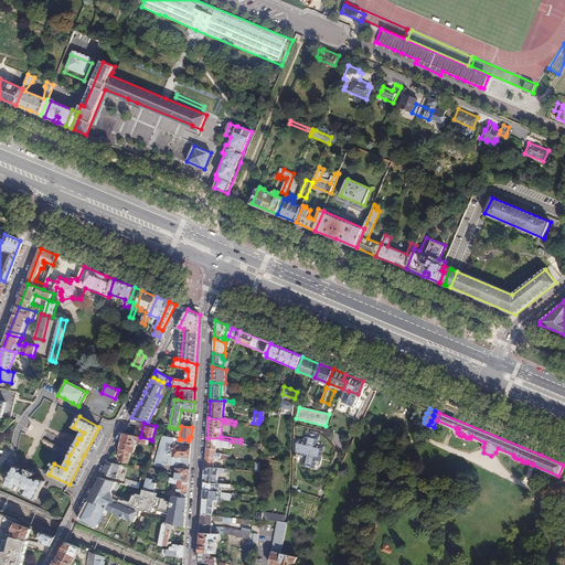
[(140,437),(125,433),(120,448),(131,451),(135,452),(137,445),(138,445),(139,441),(142,441),(142,443),(149,445),(150,439),(140,437)]
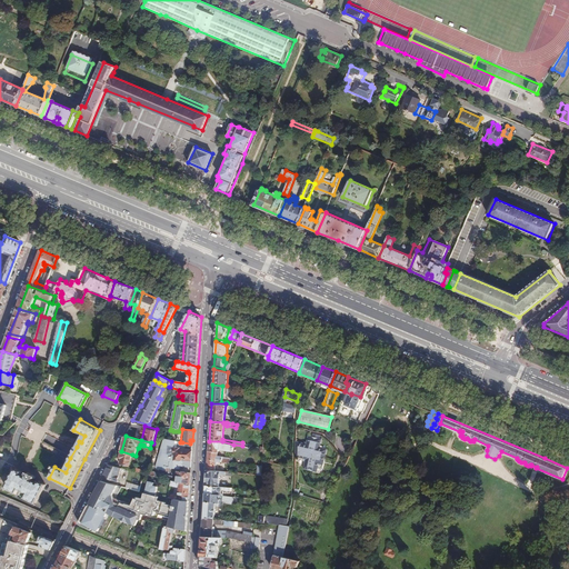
[(180,466),(191,466),(192,443),(190,443),(182,442),(180,449),(175,448),(175,441),(166,440),(165,445),(162,445),(156,468),(166,470),(167,468),(180,468),(180,466)]
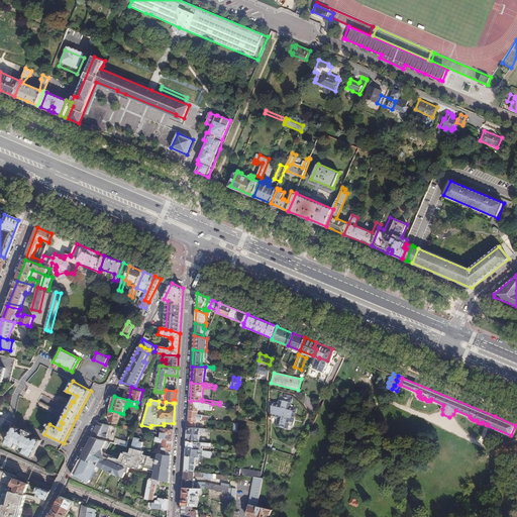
[(202,401),(190,401),(189,412),(198,413),(198,409),(199,409),(200,407),(211,409),(212,404),(202,401)]
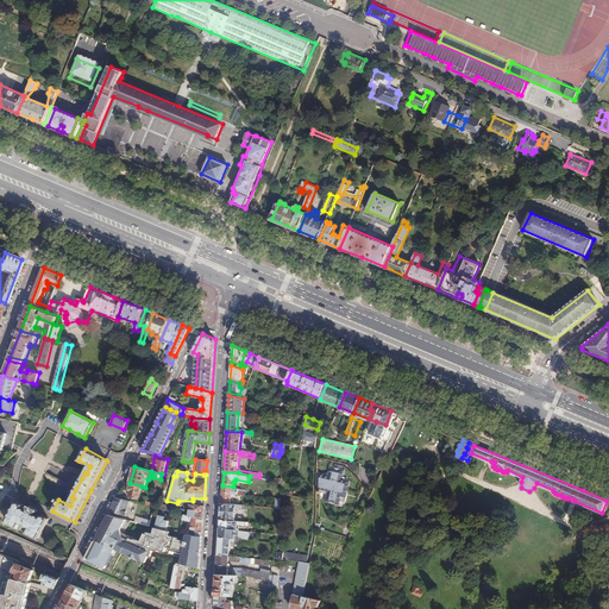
[(142,487),(130,483),(130,484),(129,484),(129,488),(130,489),(129,489),(131,490),(130,497),(139,498),(142,487)]
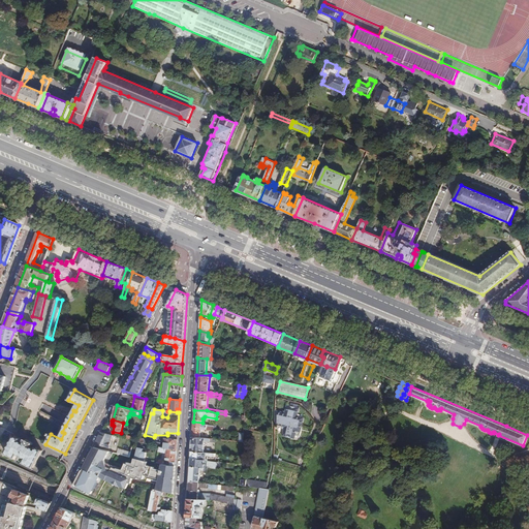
[(301,430),(303,425),(281,421),(275,419),(275,425),(301,430)]
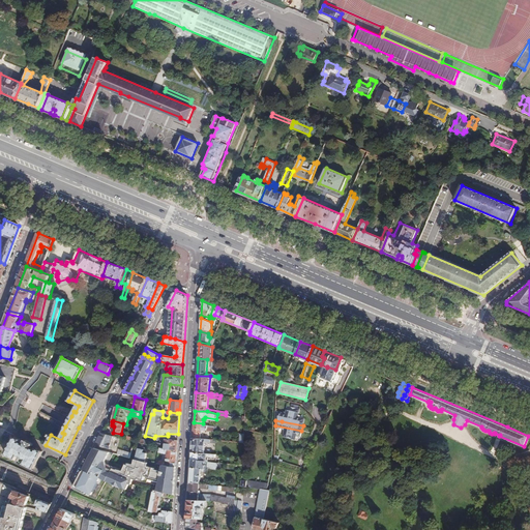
[(203,423),(194,422),(193,438),(202,439),(202,430),(213,431),(214,427),(207,425),(207,424),(203,424),(203,423)]
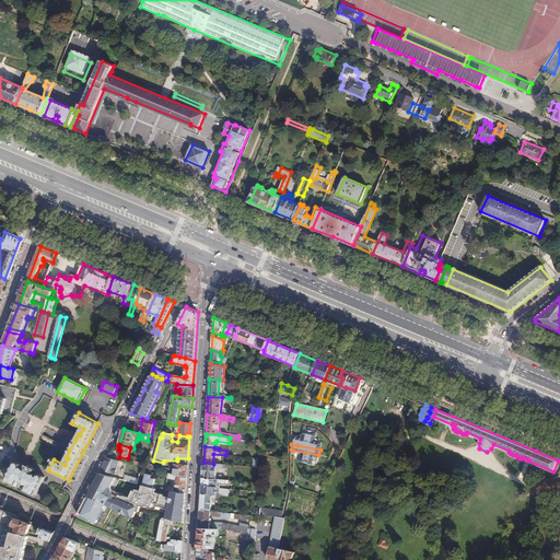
[(341,454),(335,453),(333,458),(334,458),(329,467),(334,469),(335,469),(341,454)]
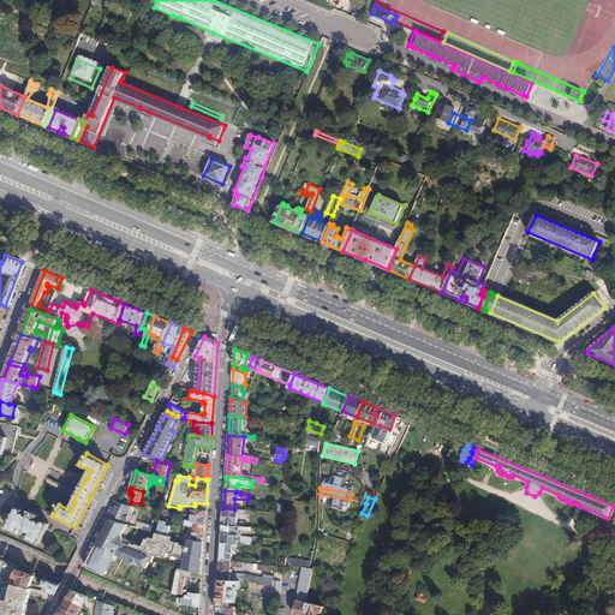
[(119,502),(112,517),(127,521),(131,506),(119,502)]
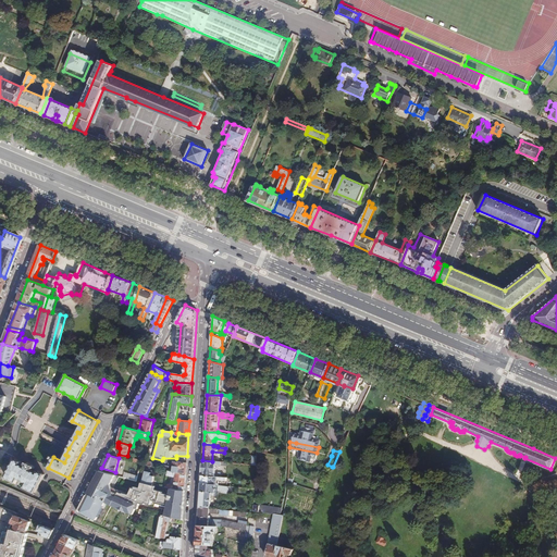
[(22,462),(15,459),(7,478),(16,483),(19,479),(27,483),(25,487),(36,493),(45,474),(39,471),(38,473),(21,465),(22,462)]
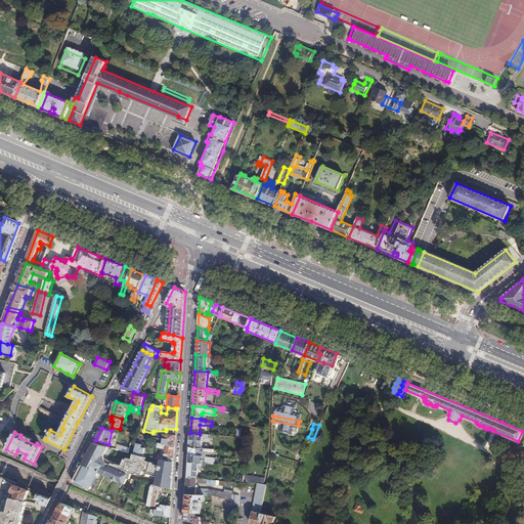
[(200,434),(190,433),(189,447),(203,448),(204,437),(210,438),(210,435),(200,434)]
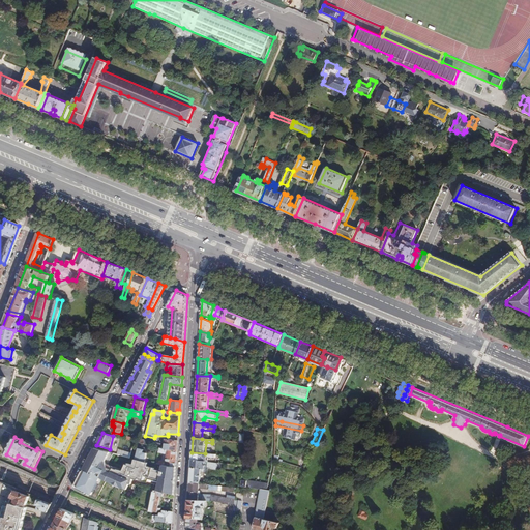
[(164,450),(177,451),(177,441),(165,440),(164,450)]
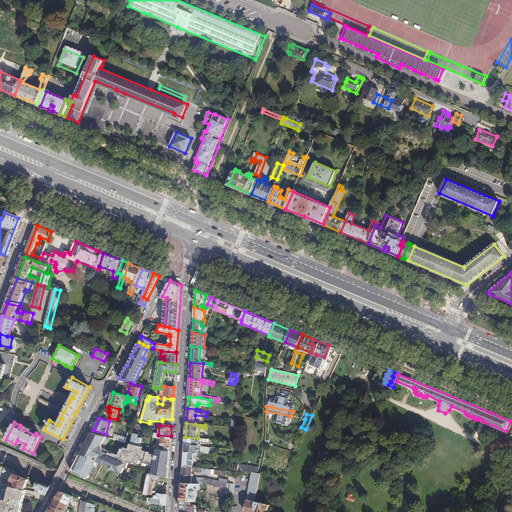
[(106,437),(91,432),(72,470),(87,479),(97,460),(103,463),(110,450),(103,447),(102,444),(106,437)]
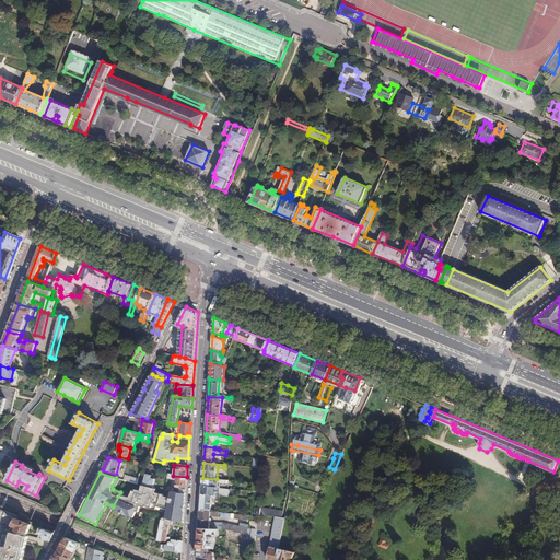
[(178,522),(184,524),(186,493),(172,492),(170,499),(164,497),(164,496),(155,493),(156,489),(153,488),(154,479),(151,478),(152,475),(146,474),(142,486),(140,491),(136,490),(135,490),(133,490),(130,498),(120,492),(113,506),(135,517),(136,515),(137,512),(139,513),(140,508),(146,510),(147,506),(152,508),(153,504),(168,509),(165,518),(178,522)]
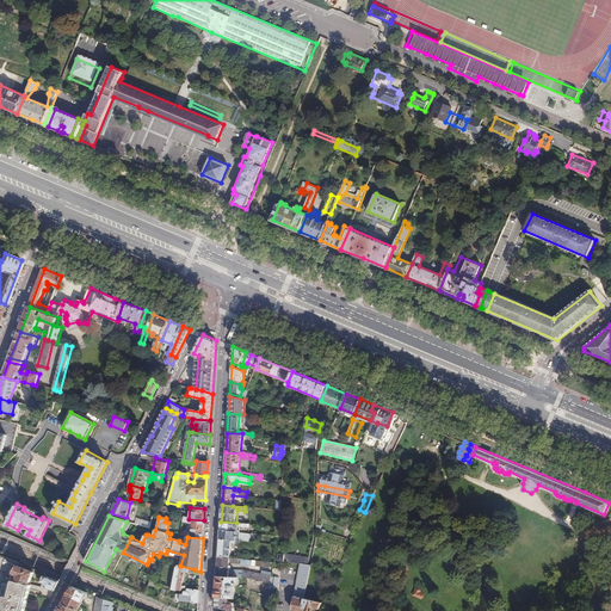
[(187,537),(203,538),(204,520),(189,519),(183,519),(183,524),(192,525),(192,535),(181,534),(181,537),(187,537)]
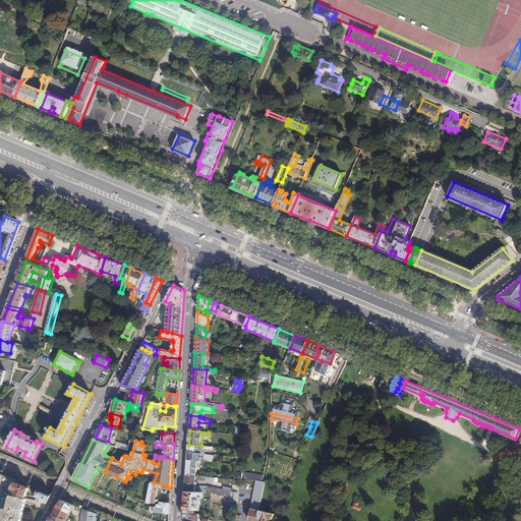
[(203,453),(187,452),(187,459),(205,461),(212,462),(213,455),(213,454),(212,454),(203,453)]
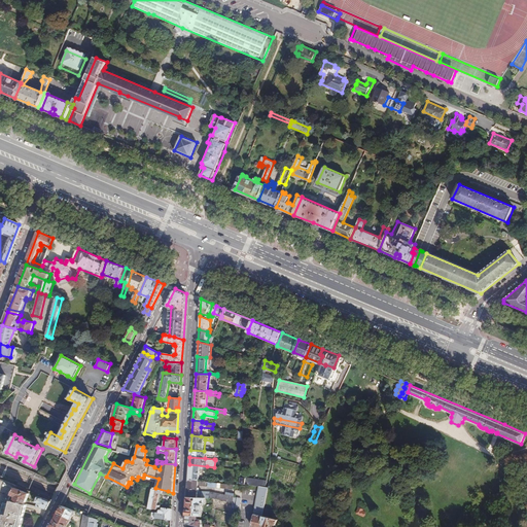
[(207,466),(189,464),(188,481),(198,482),(199,468),(206,469),(207,466)]
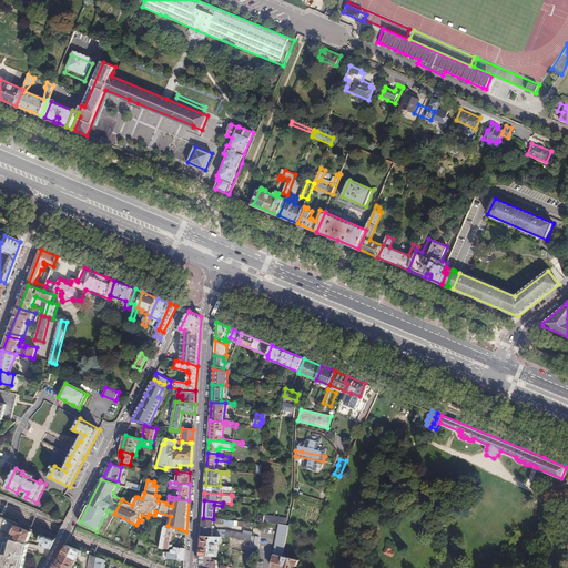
[(17,526),(18,524),(1,517),(0,516),(0,553),(4,555),(1,567),(22,567),(28,543),(27,543),(17,540),(11,538),(13,533),(17,526)]
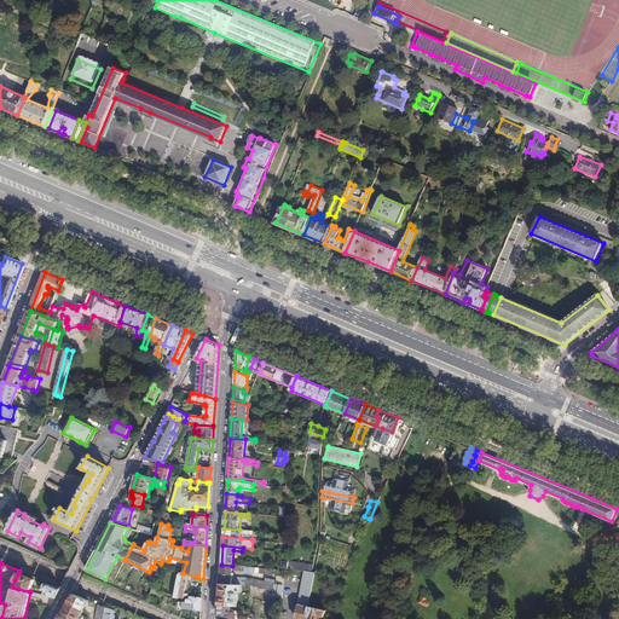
[(255,573),(255,567),(232,566),(221,565),(220,584),(242,585),(252,586),(253,586),(264,589),(273,593),(275,584),(275,579),(265,579),(265,583),(248,579),(238,578),(238,572),(244,572),(244,573),(255,573)]
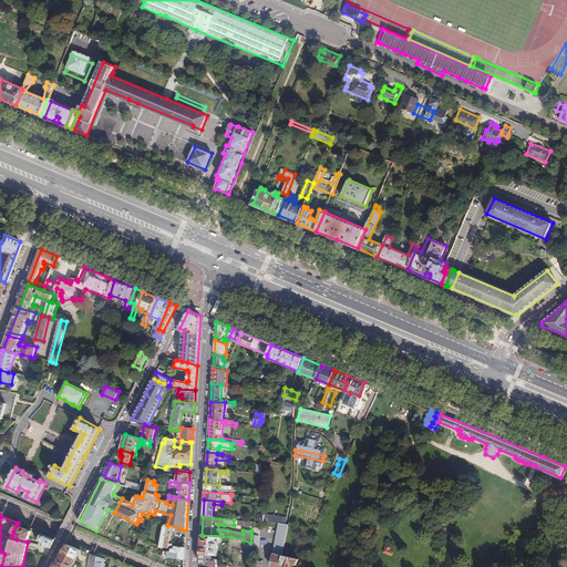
[(288,525),(286,524),(278,523),(274,554),(284,556),(285,548),(288,525)]
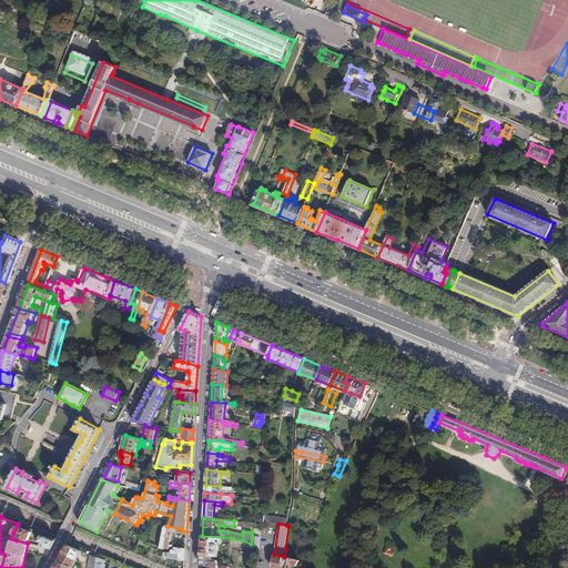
[(17,540),(27,543),(32,533),(17,526),(13,533),(20,535),(19,537),(19,536),(17,540)]
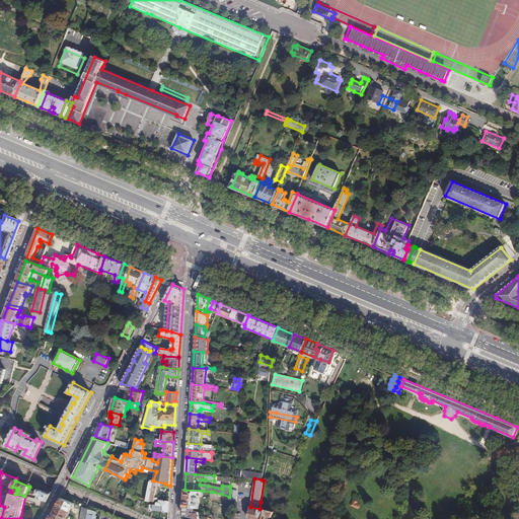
[(153,480),(152,480),(147,502),(150,502),(152,502),(154,502),(155,497),(158,497),(159,492),(160,491),(160,489),(160,488),(160,485),(164,486),(165,484),(153,480)]
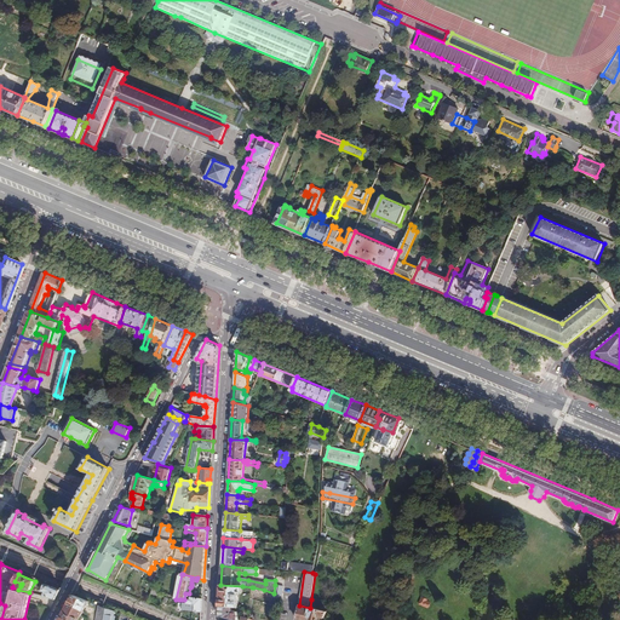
[(273,598),(277,600),(280,600),(280,601),(281,602),(283,585),(277,585),(279,581),(275,580),(275,585),(274,593),(273,598)]
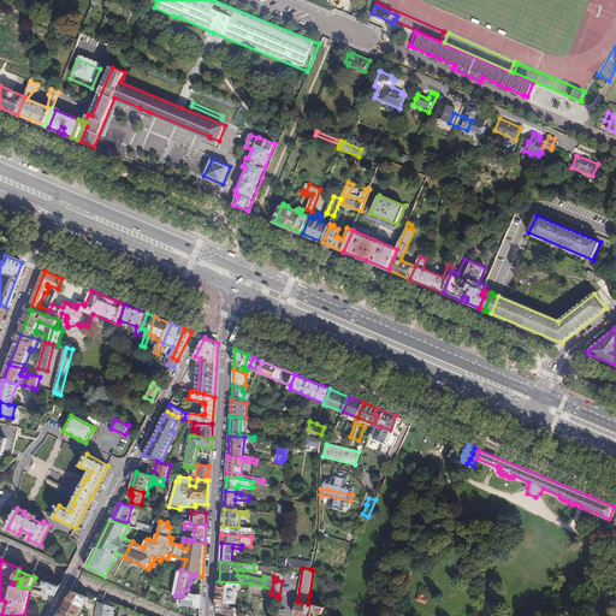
[(54,596),(59,586),(55,585),(45,580),(41,587),(45,588),(42,592),(54,596)]
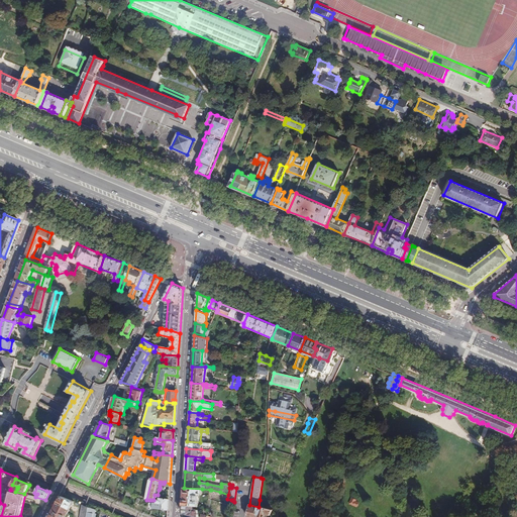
[(184,488),(182,513),(198,516),(199,516),(198,510),(193,510),(194,506),(198,507),(198,494),(201,494),(202,489),(184,488)]
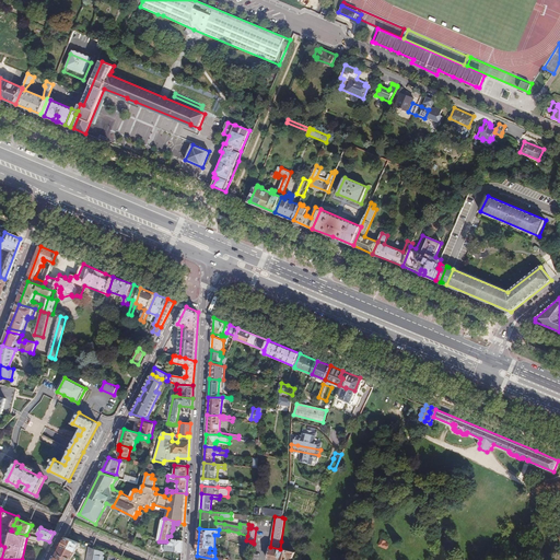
[(71,559),(81,544),(67,538),(55,559),(71,559)]
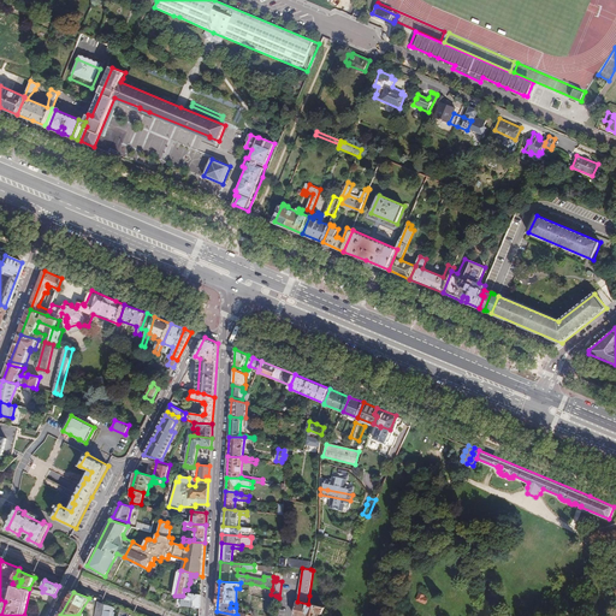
[(416,600),(427,604),(430,596),(419,593),(416,600)]
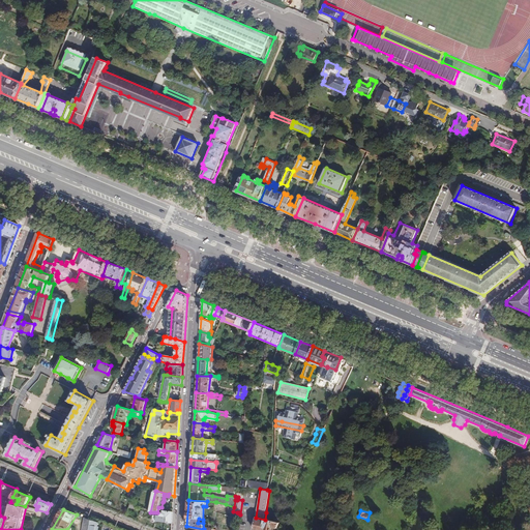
[(156,522),(172,523),(173,511),(164,511),(159,513),(159,516),(156,516),(156,517),(153,517),(153,521),(156,521),(156,522)]
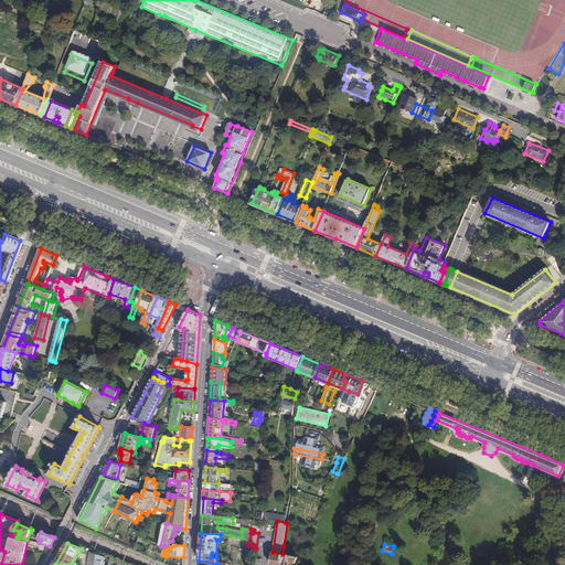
[(296,548),(284,546),(283,554),(298,557),(299,553),(296,552),(296,548)]
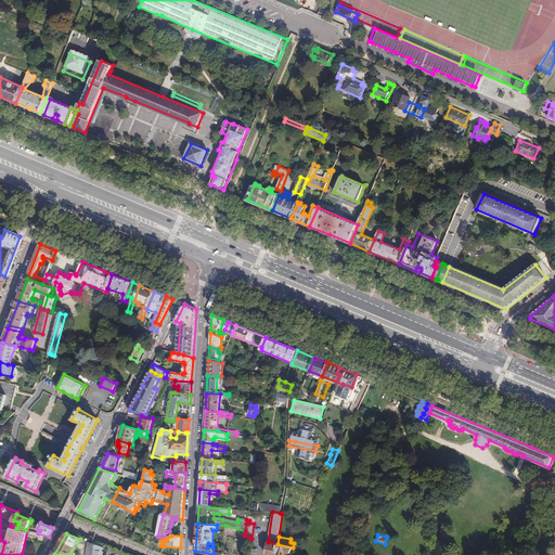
[(92,554),(94,544),(88,542),(86,554),(92,554)]
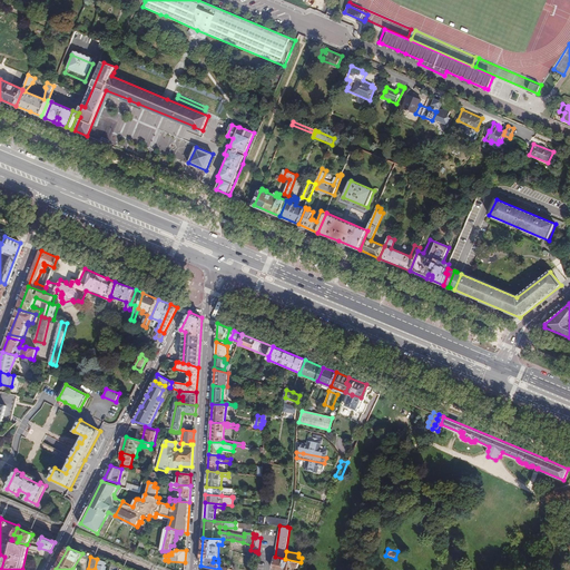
[(297,569),(298,568),(301,562),(285,559),(275,557),(272,569),(297,569)]
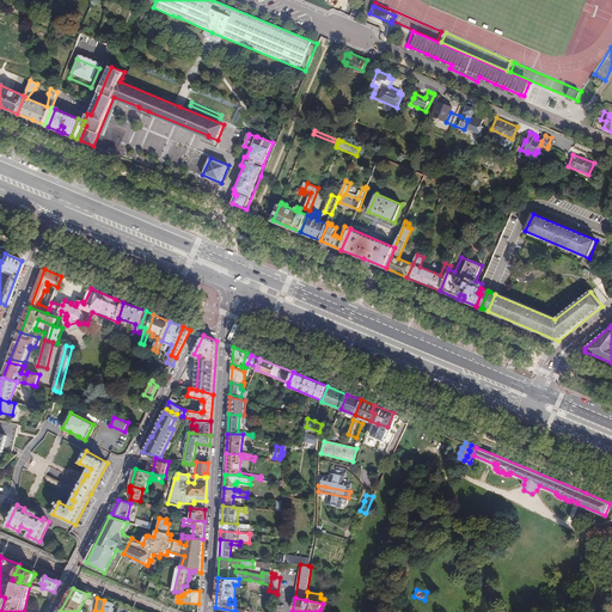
[(111,611),(112,603),(104,600),(102,611),(111,611)]
